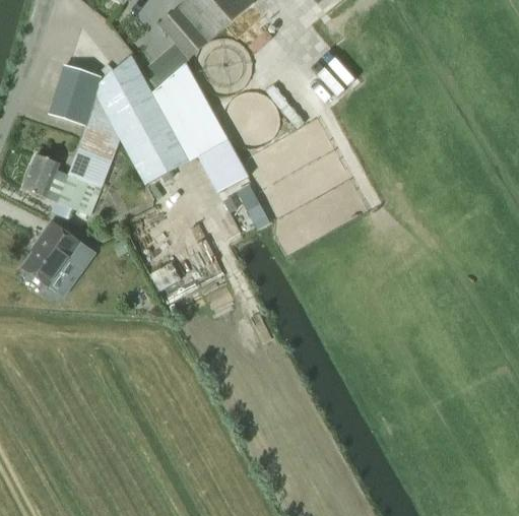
[(176,41),(148,64),(163,80),(186,60),(255,0),(184,0),(159,22),(176,41)]
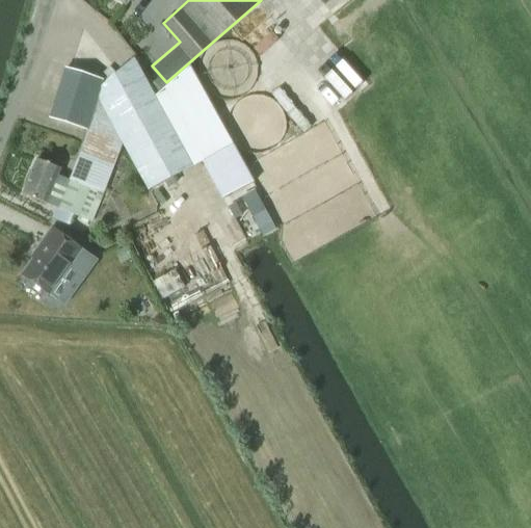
[(88,128),(71,175),(105,188),(123,140),(149,187),(193,163),(196,162),(234,142),(214,106),(190,63),(158,91),(155,94),(134,54),(114,72),(102,83),(99,96),(88,128)]
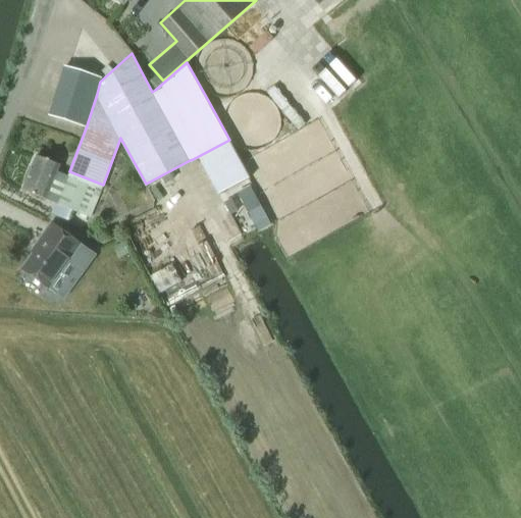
[(64,63),(49,112),(83,123),(98,74),(64,63)]
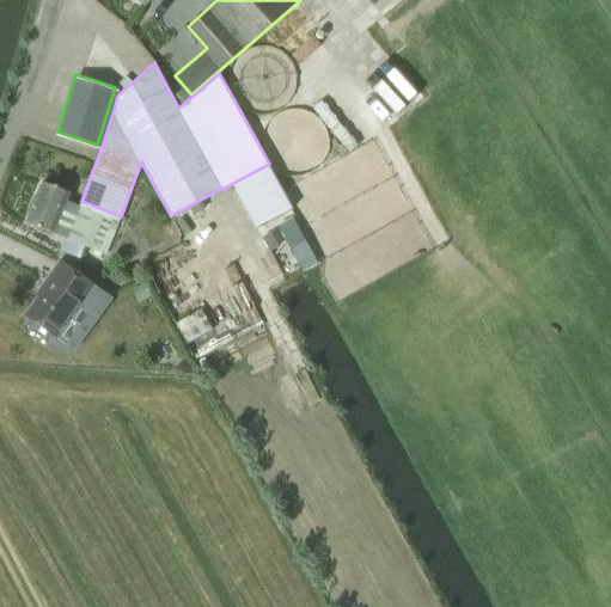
[(42,181),(26,219),(54,231),(56,226),(67,197),(69,191),(42,179),(42,181)]
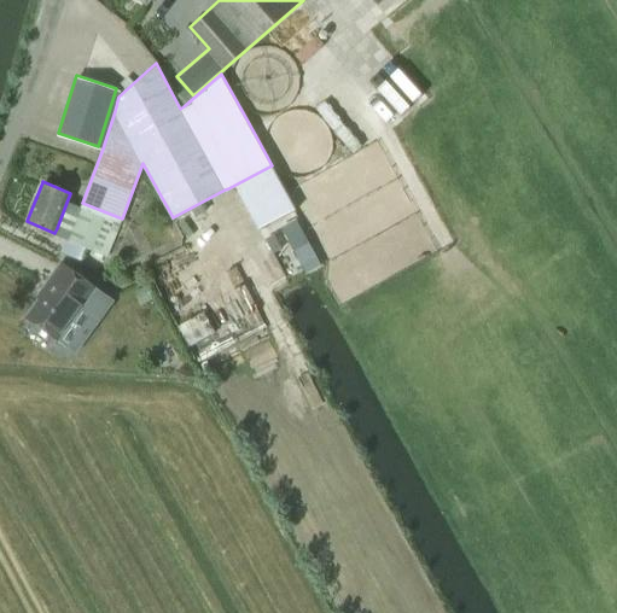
[(68,199),(57,228),(68,233),(70,233),(69,238),(108,254),(122,219),(82,203),(81,205),(79,204),(68,199)]
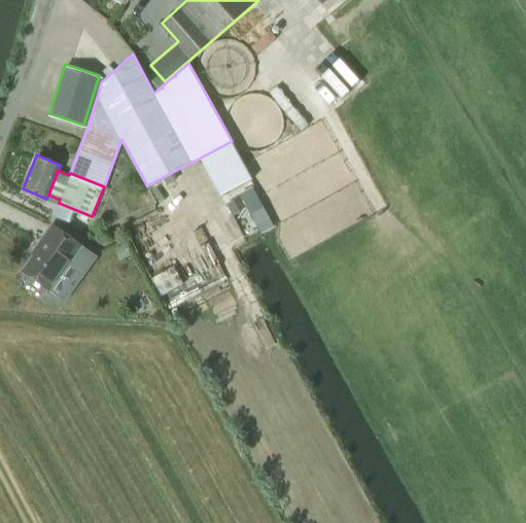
[(253,185),(240,193),(260,231),(263,230),(274,223),(253,185)]
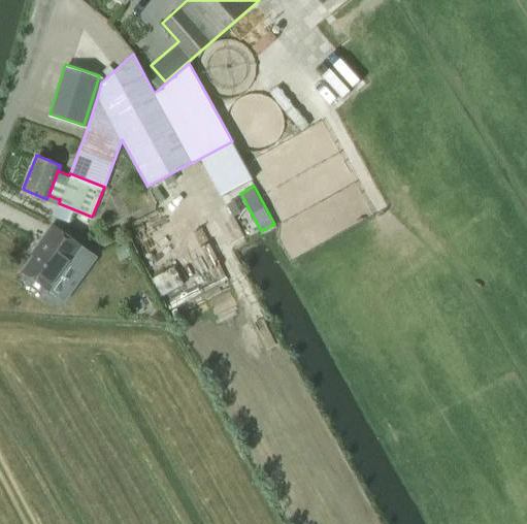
[(38,249),(23,269),(50,289),(50,288),(51,287),(59,275),(69,260),(77,266),(85,271),(90,264),(96,255),(52,223),(35,247),(38,249)]
